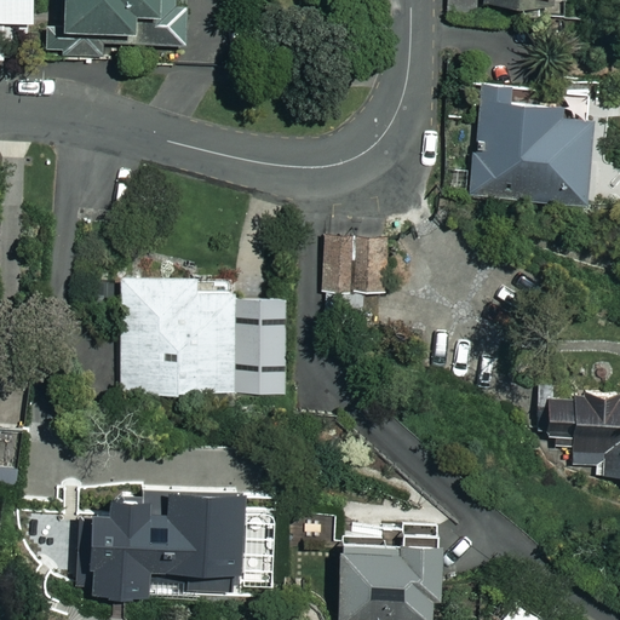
[(0,0),(0,59),(6,59),(7,24),(33,24),(33,0),(0,0)]
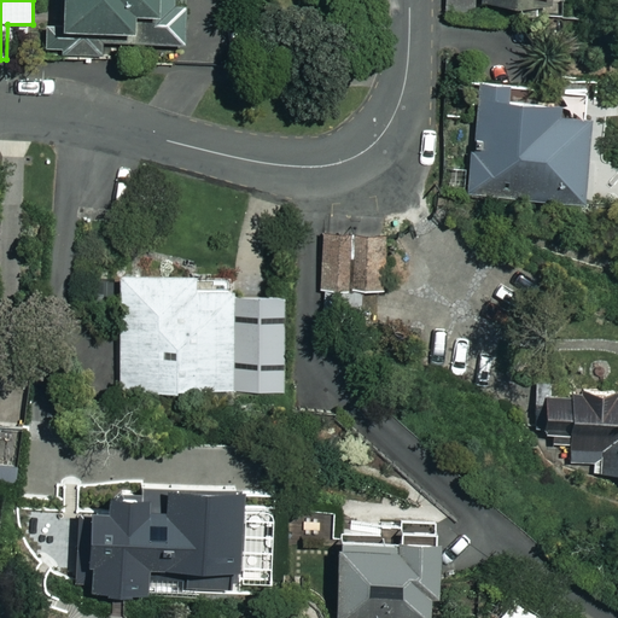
[(123,44),(184,46),(184,0),(62,0),(62,30),(123,33),(123,44)]
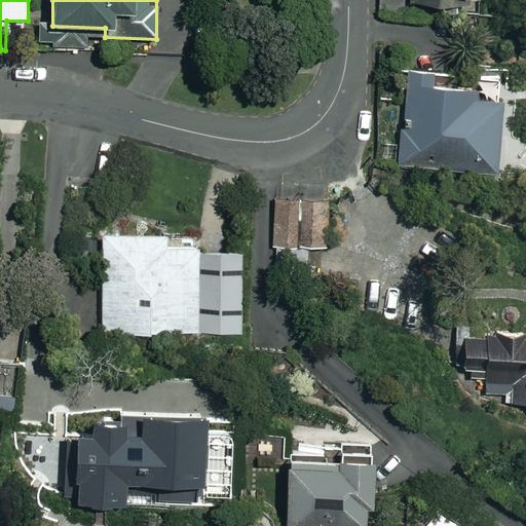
[(444,76),(408,73),(401,168),(495,176),(501,101),(472,99),(473,88),(443,86),(444,76)]
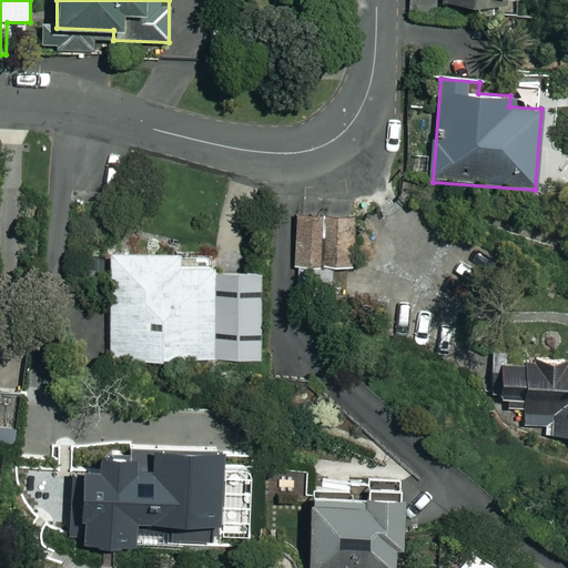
[(323,263),(323,214),(295,214),(295,263),(323,263)]
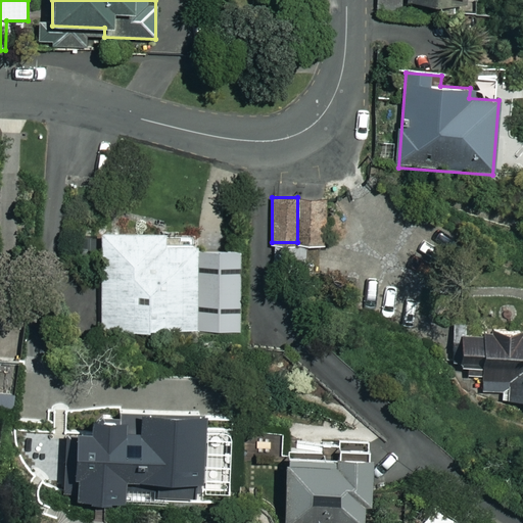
[(297,197),(297,242),(323,242),(323,197),(297,197)]
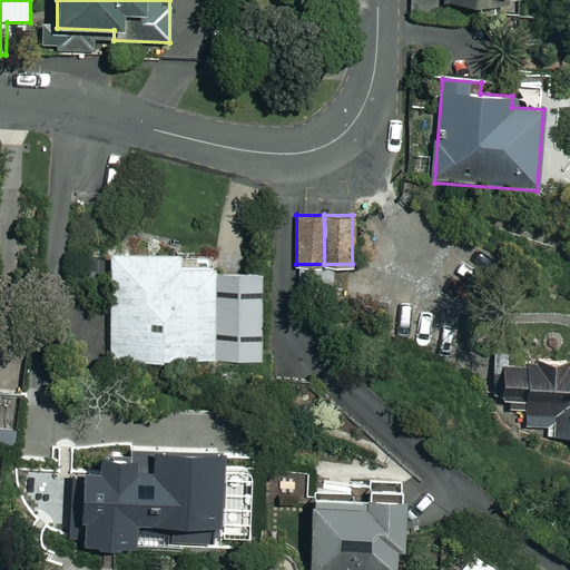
[(261,275),(214,276),(214,261),(179,261),(178,253),(110,254),(111,364),(262,362),(261,275)]
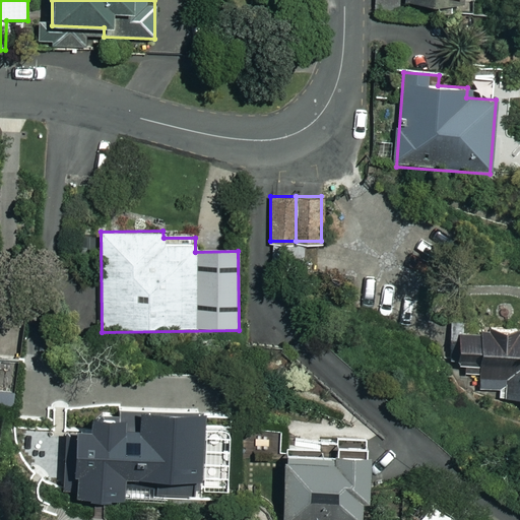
[(519,331),(457,328),(454,375),(485,376),(484,399),(519,400),(519,331)]
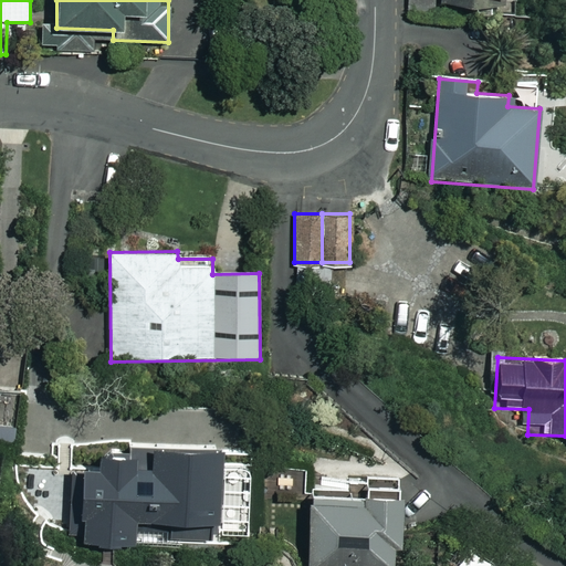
[(216,442),(150,443),(152,460),(143,461),(143,443),(101,444),(102,465),(77,467),(77,477),(66,478),(67,525),(79,525),(80,544),(136,542),(136,520),(170,520),(170,538),(211,537),(211,519),(217,519),(216,442)]
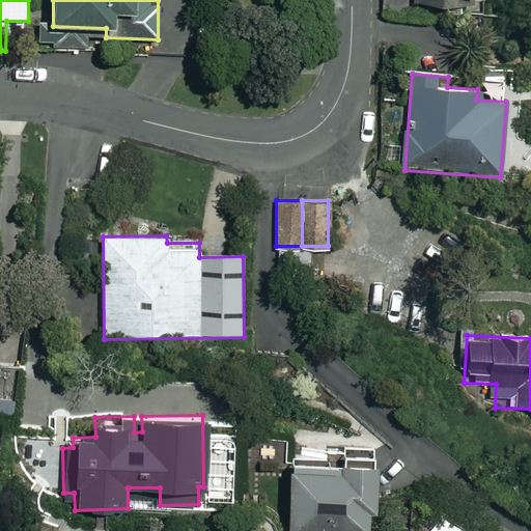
[(373,530),(373,457),(342,457),(342,463),(286,464),(287,530),(373,530)]
